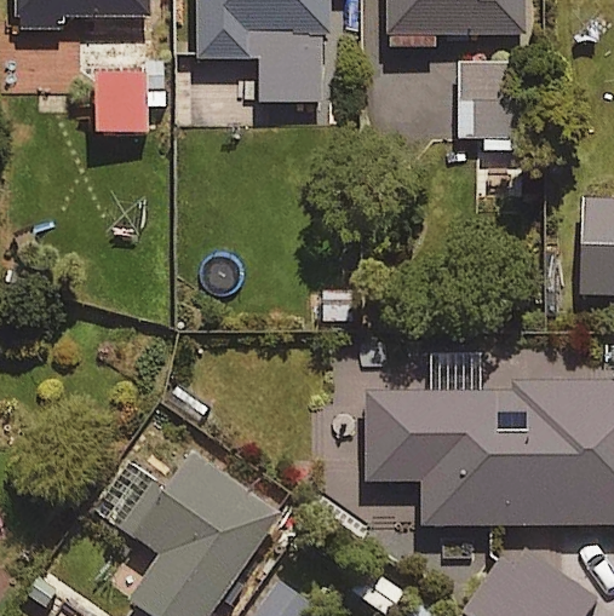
[(15,0),(15,29),(62,29),(62,16),(147,17),(145,0),(15,0)]
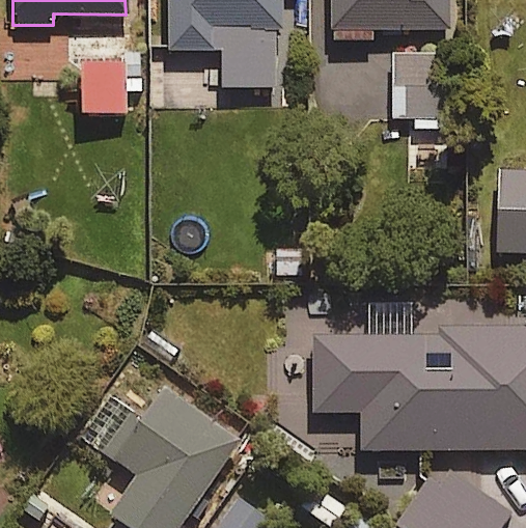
[(167,0),(169,51),(221,50),(222,88),(274,86),(272,30),(281,30),(279,0),(167,0)]
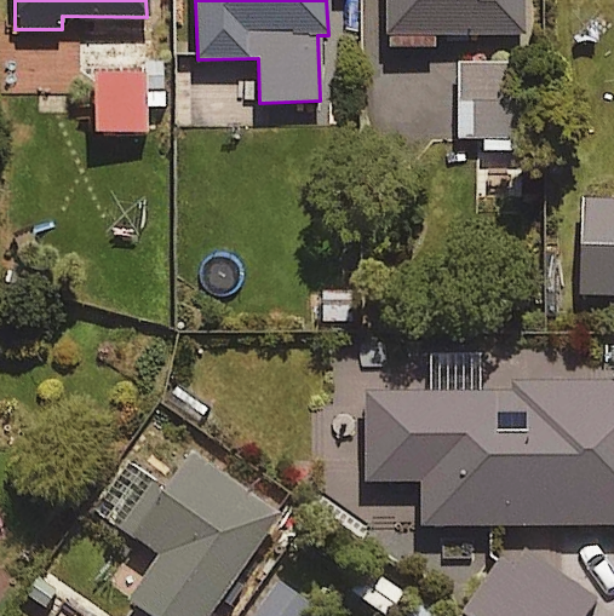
[(365,0),(366,36),(388,36),(389,46),(430,46),(430,36),(523,35),(522,0),(365,0)]
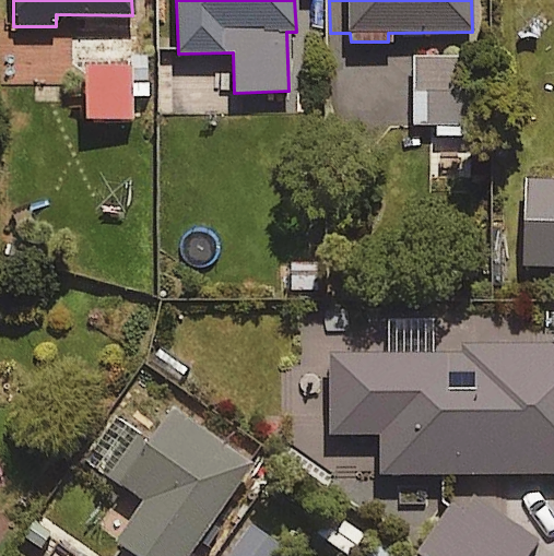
[(456,125),(457,51),(412,50),(411,123),(456,125)]
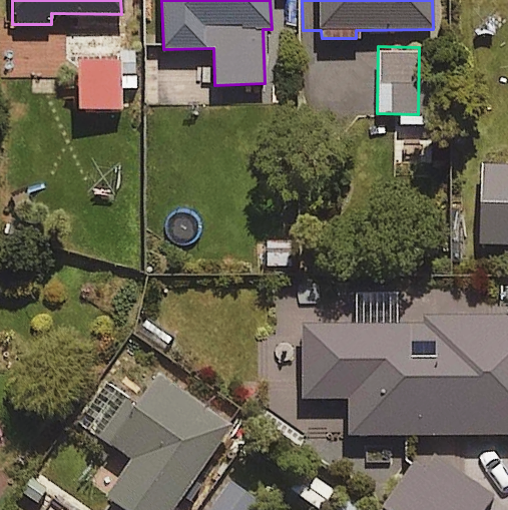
[(119,65),(77,65),(77,109),(119,110),(119,65)]
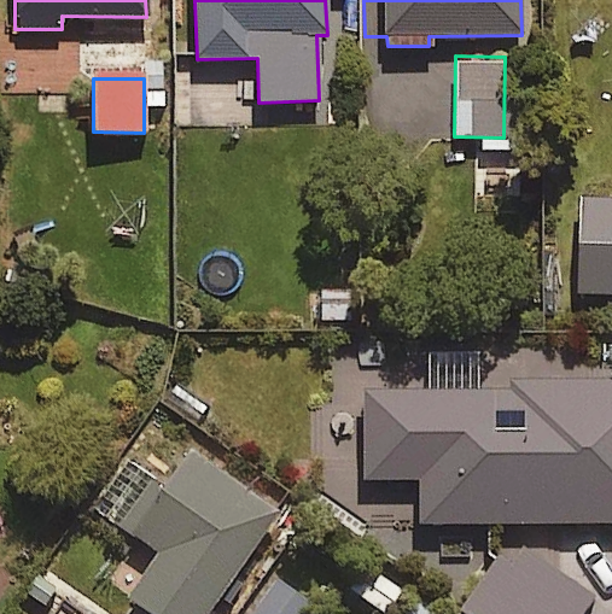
[(611,200),(578,200),(577,294),(611,293),(611,200)]
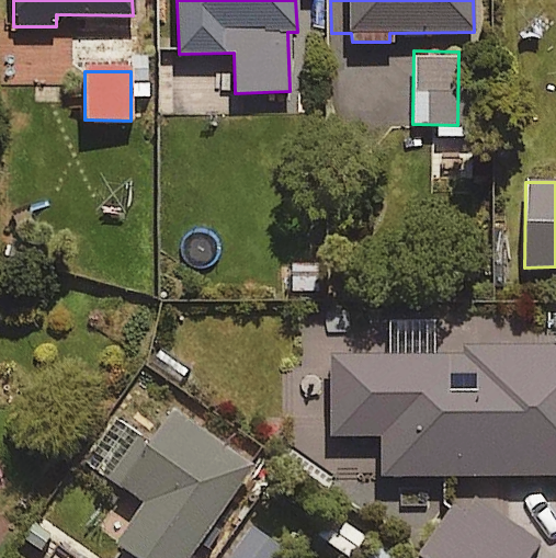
[(555,475),(555,349),(329,352),(330,436),(381,436),(381,478),(555,475)]
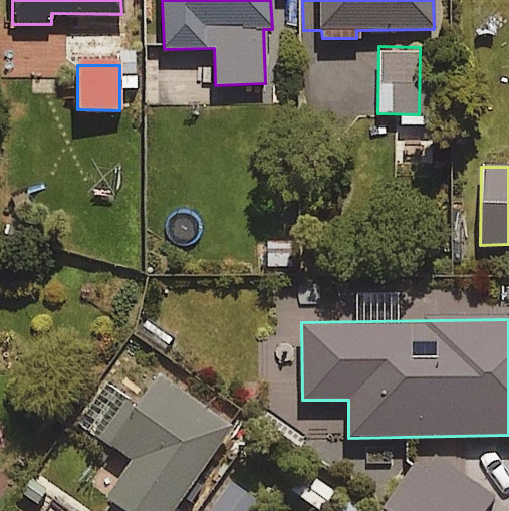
[(170,510),(229,430),(159,378),(109,446),(135,464),(107,500),(121,510),(170,510)]
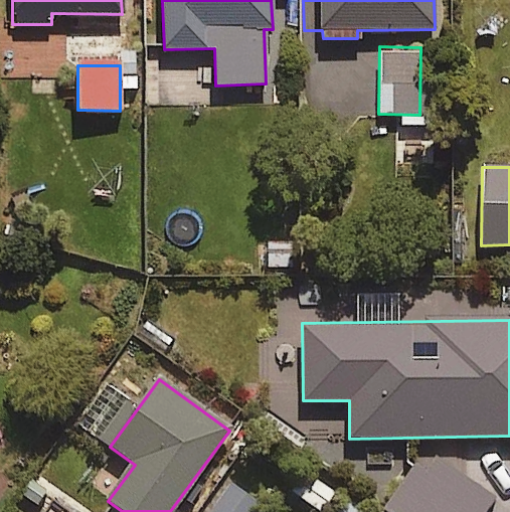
[(483,511),(492,500),(422,452),(382,509),(385,511),(483,511)]
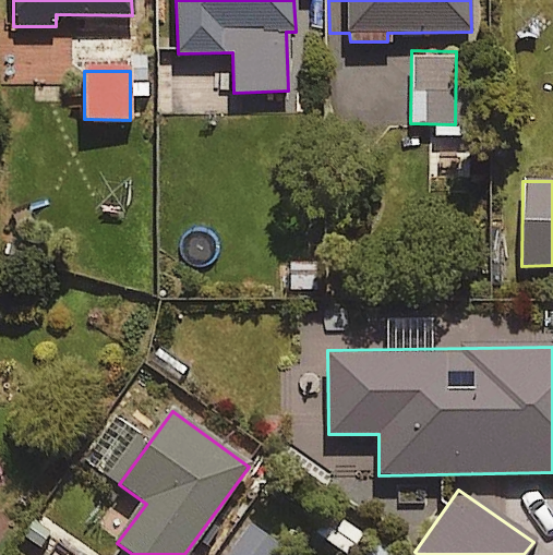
[(326,506),(309,531),(343,554),(347,554),(363,532),(326,506)]
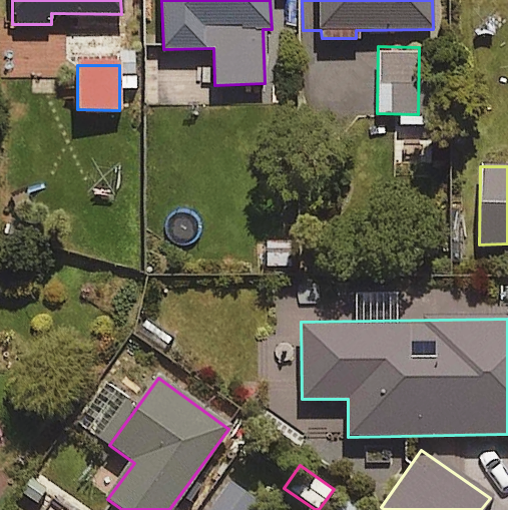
[(255,509),(262,501),(230,477),(205,509),(255,509)]
